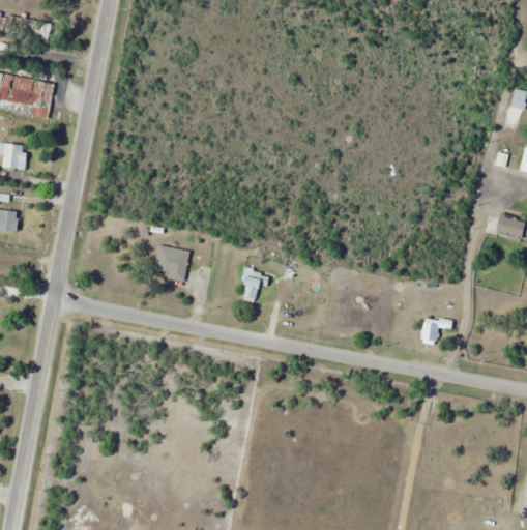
[(21,168),(22,144),(0,144),(0,168),(21,168)]
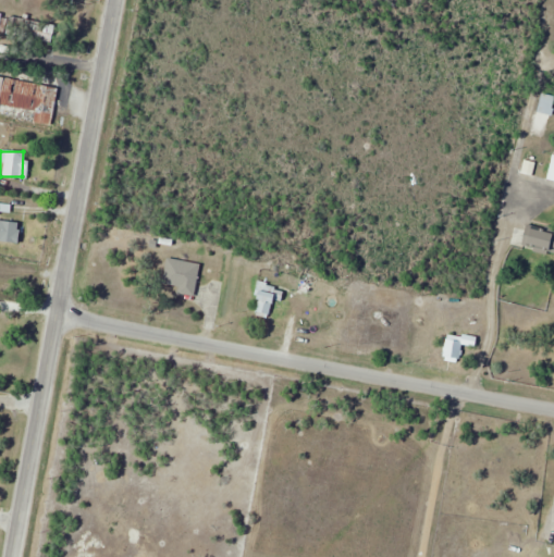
[(544,181),(553,181),(553,160),(546,160),(544,181)]
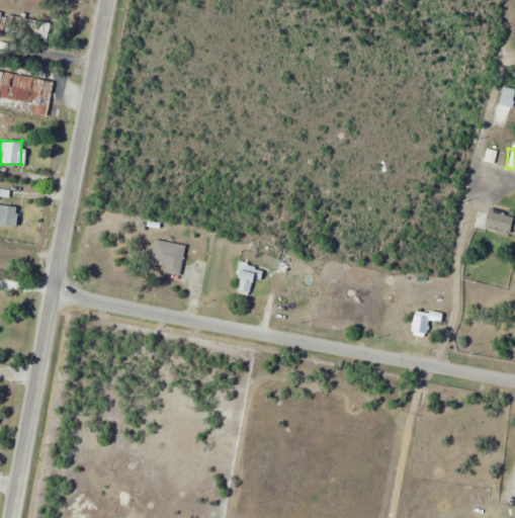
[(0,224),(16,225),(16,205),(0,204),(0,224)]
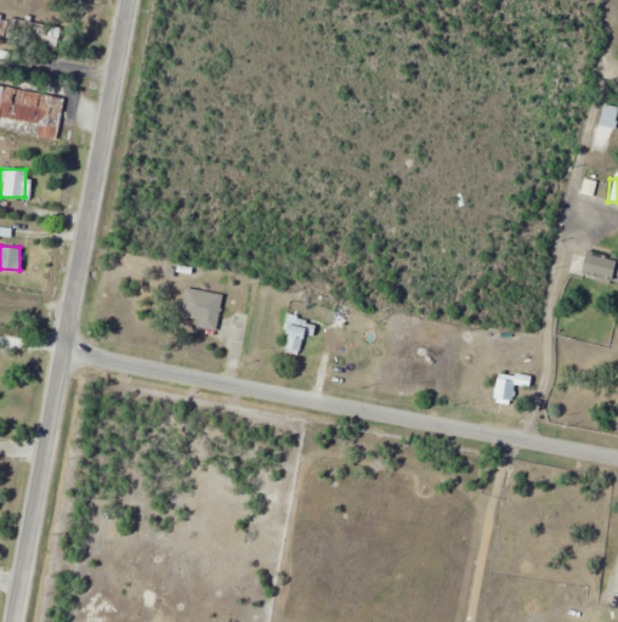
[(587,277),(617,284),(617,259),(593,254),(587,277)]
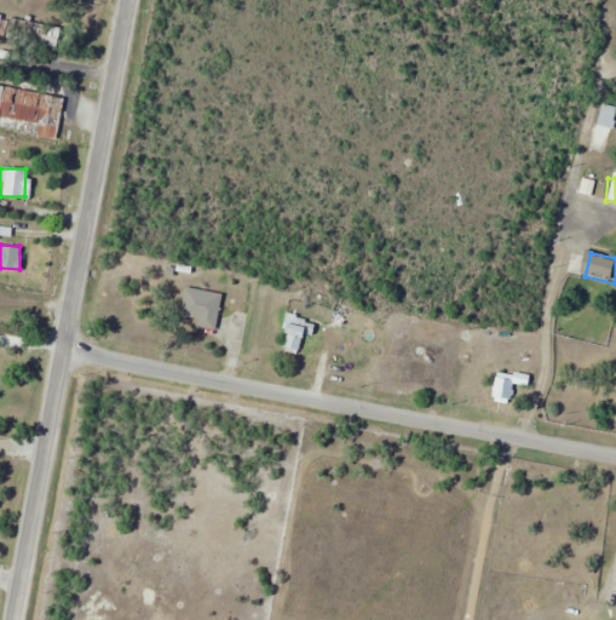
[(220,293),(184,287),(179,316),(197,319),(196,327),(214,329),(220,293)]
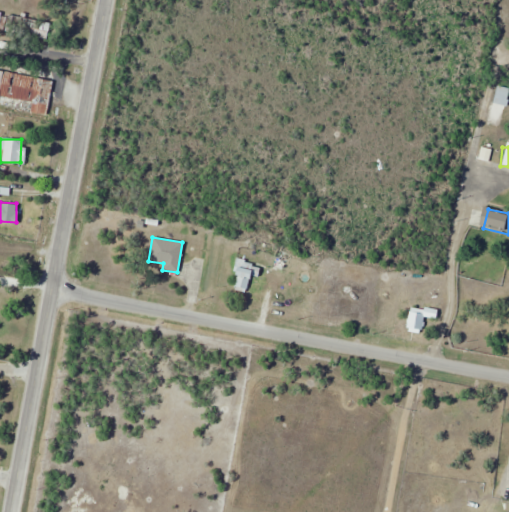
[(252,278),(256,279),(260,266),(238,259),(229,288),(247,293),(252,278)]
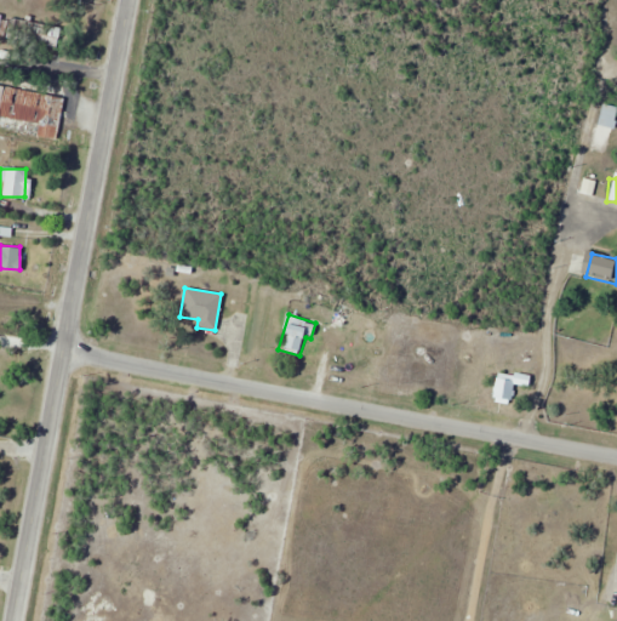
[(491,399),(509,404),(514,385),(526,388),(529,379),(498,370),(491,399)]
